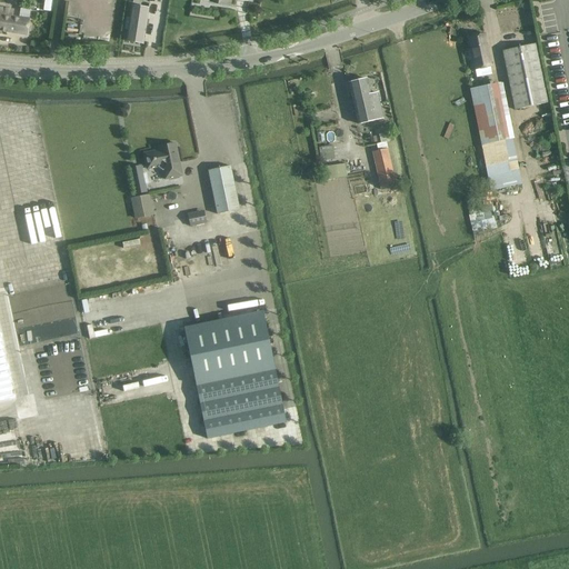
[(45,0),(43,11),(52,12),(53,0),(45,0)]
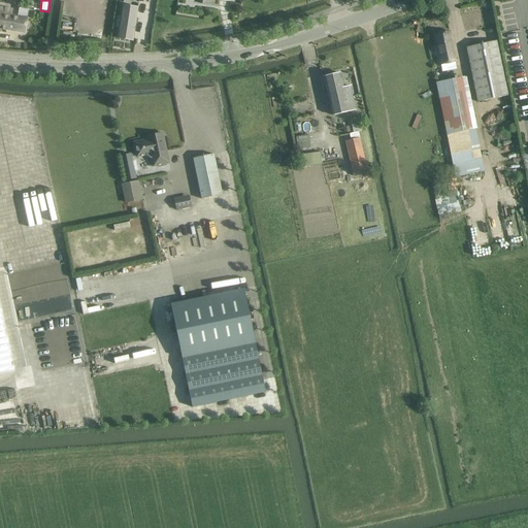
[(137,8),(122,6),(117,38),(133,41),(137,8)]
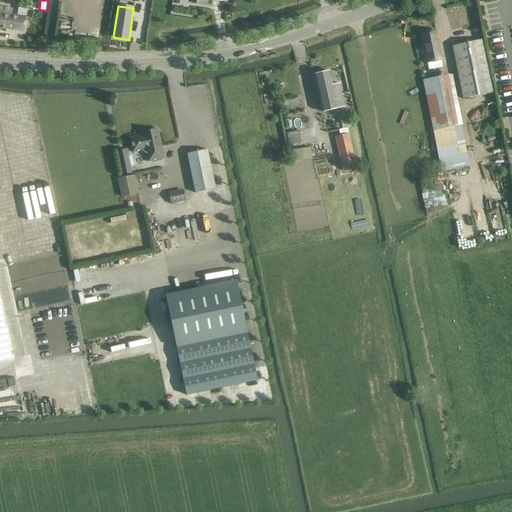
[(11,15),(12,9),(0,7),(0,27),(24,32),(26,18),(27,9),(18,8),(17,16),(11,15)]
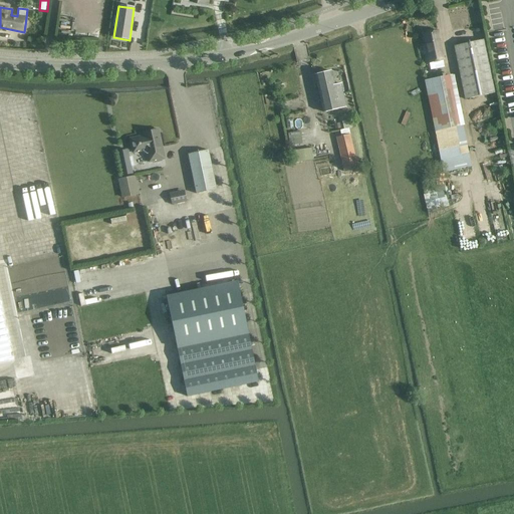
[(424,34),(426,43),(430,63),(434,62),(435,69),(445,67),(443,60),(437,31),(424,34)]
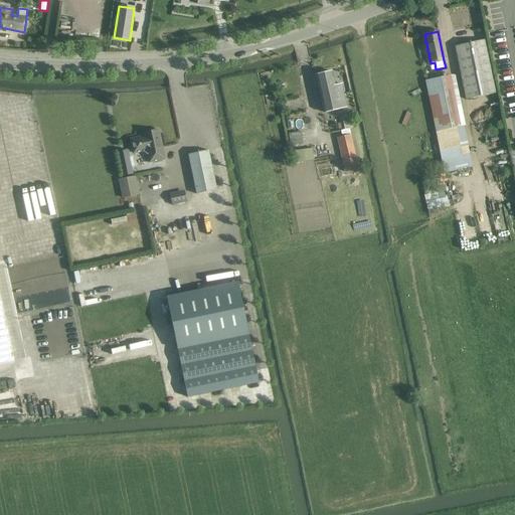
[(466,100),(496,94),(485,40),(455,46),(466,100)]
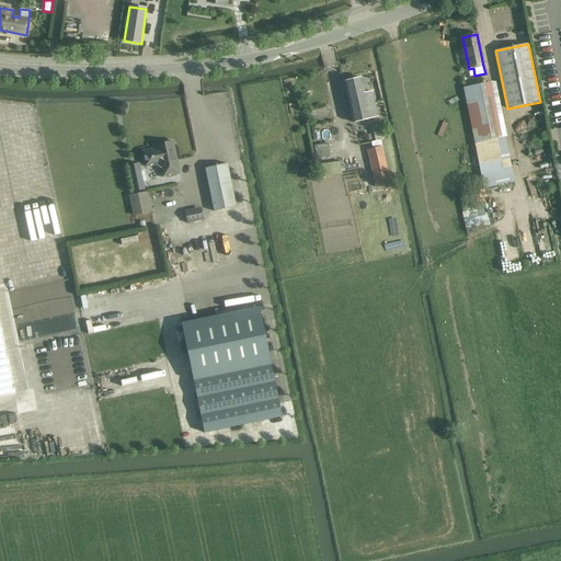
[(344,82),(353,123),(377,117),(371,92),(365,93),(361,78),(344,82)]
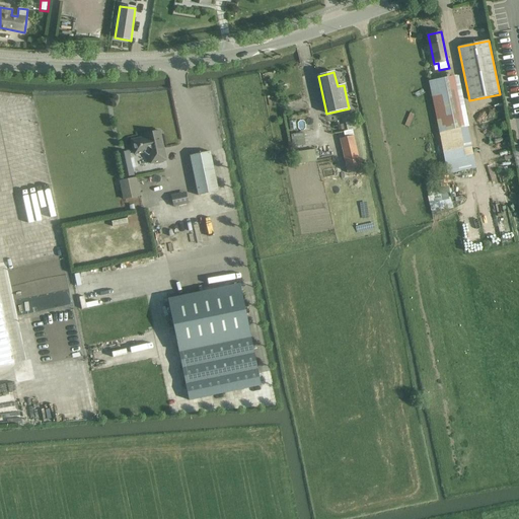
[(458,74),(429,80),(445,174),(475,168),(458,74)]
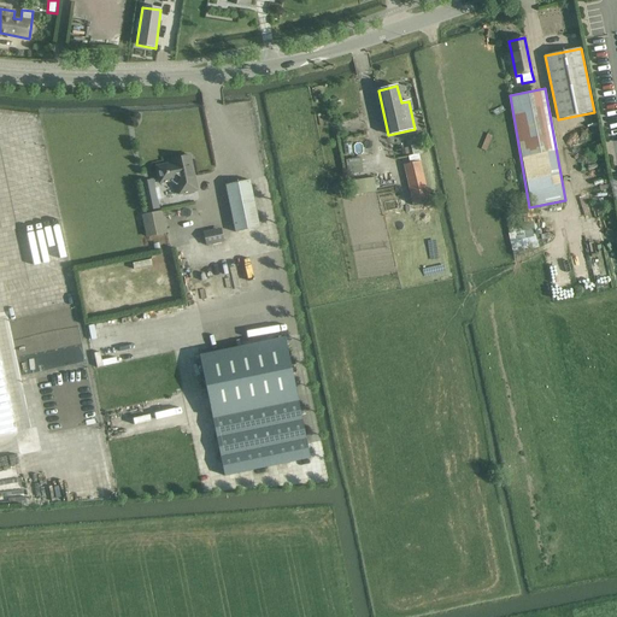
[(587,125),(591,144),(601,141),(598,123),(587,125)]
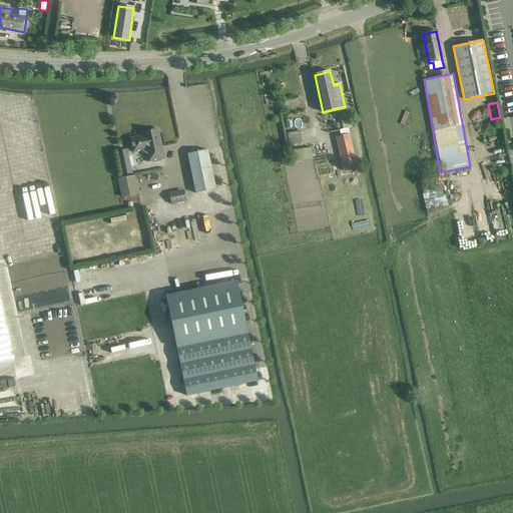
[(161,146),(159,134),(158,129),(142,133),(143,136),(129,138),(132,153),(141,151),(147,155),(148,162),(161,159),(159,147),(161,146)]
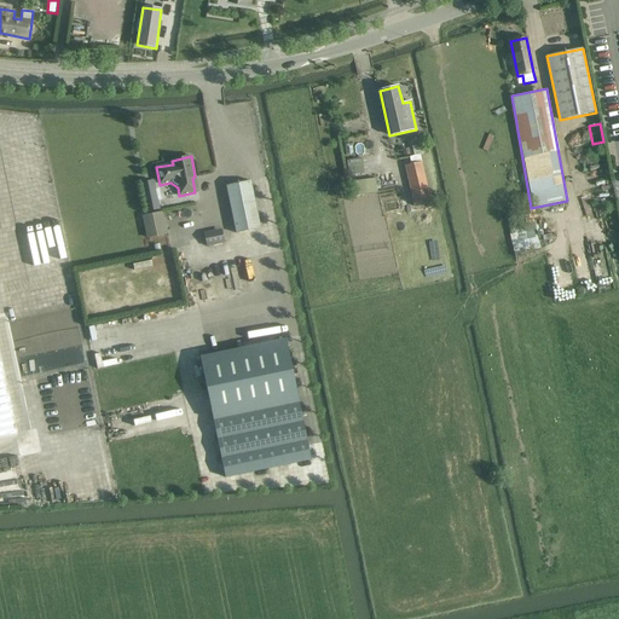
[(422,162),(405,166),(414,207),(431,203),(422,162)]
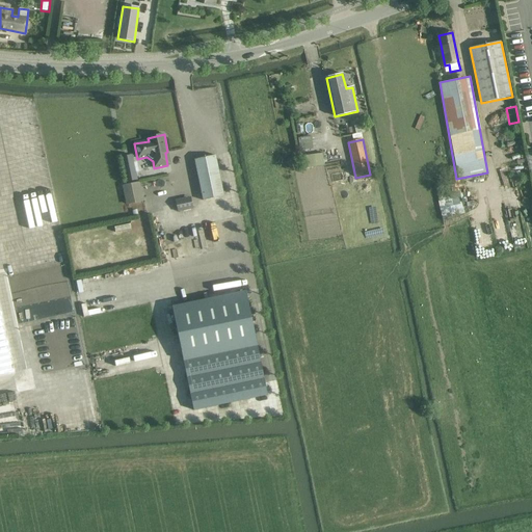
[(322,154),(303,156),(304,168),(324,166),(322,154)]
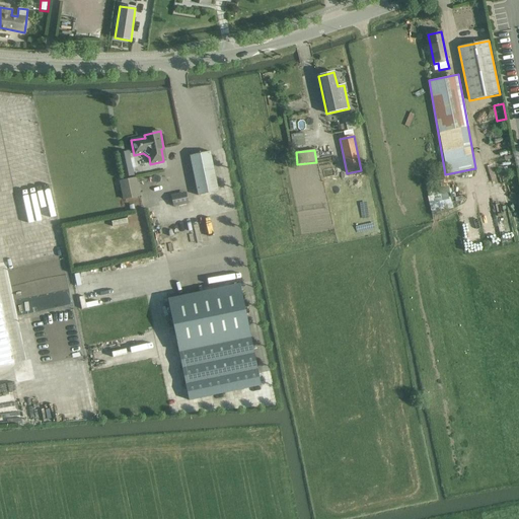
[(129,151),(118,153),(123,178),(134,175),(133,168),(131,158),(129,151)]
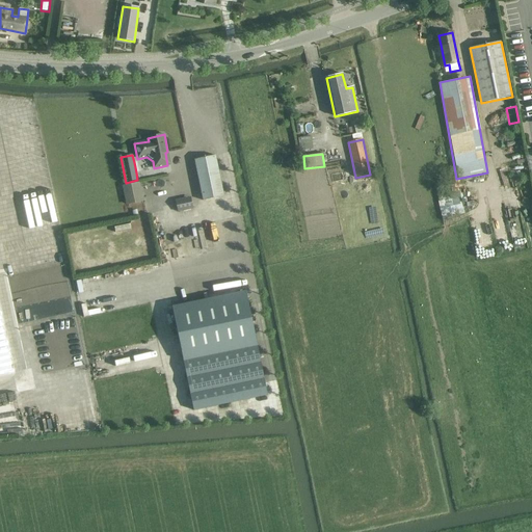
[(194,160),(203,201),(223,196),(215,156),(194,160)]
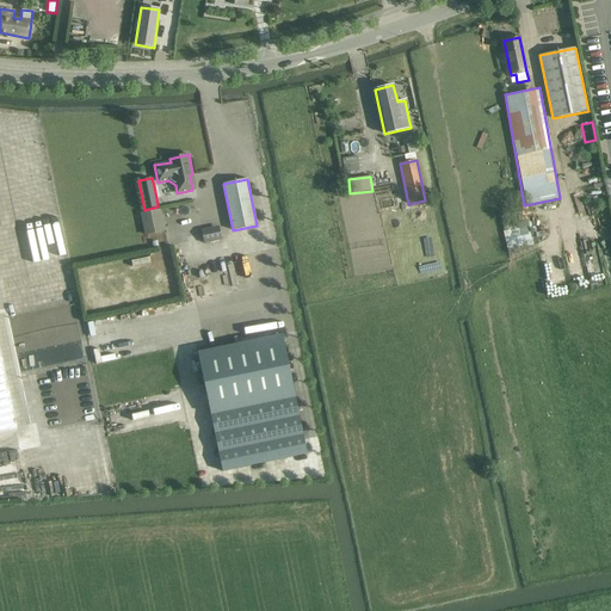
[(144,235),(154,234),(165,232),(160,209),(141,214),(144,235)]
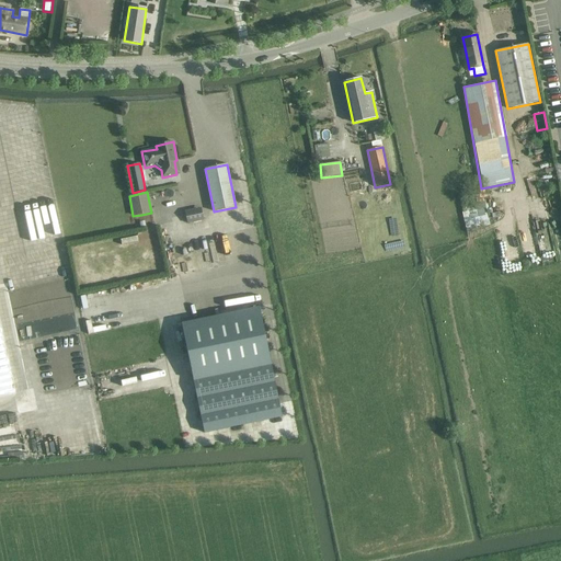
[(461,207),(467,233),(476,231),(476,229),(478,229),(477,227),(481,226),(480,221),(489,219),(485,203),(461,207)]
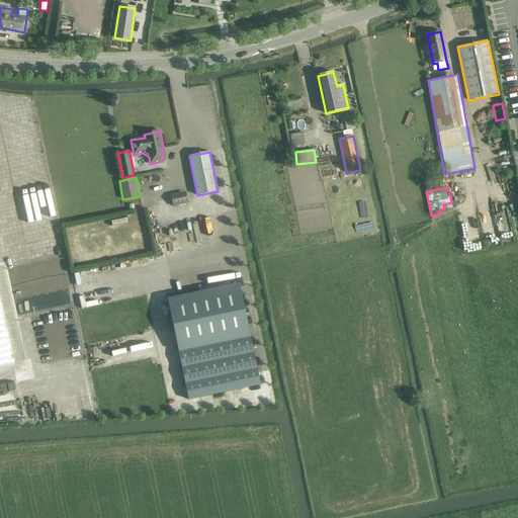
[(173,206),(187,203),(185,192),(171,195),(173,206)]
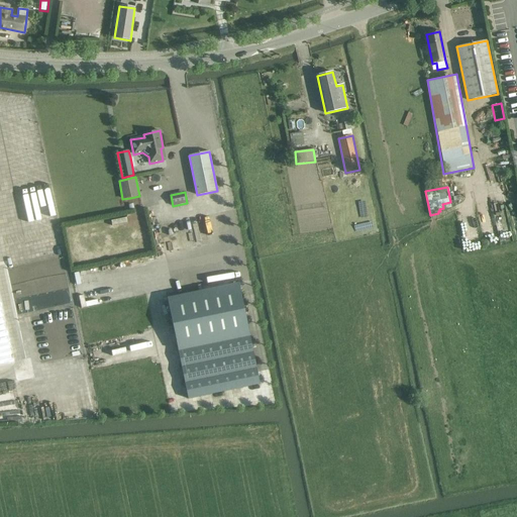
[(239,283),(167,298),(178,350),(188,400),(260,385),(249,336),(239,283)]
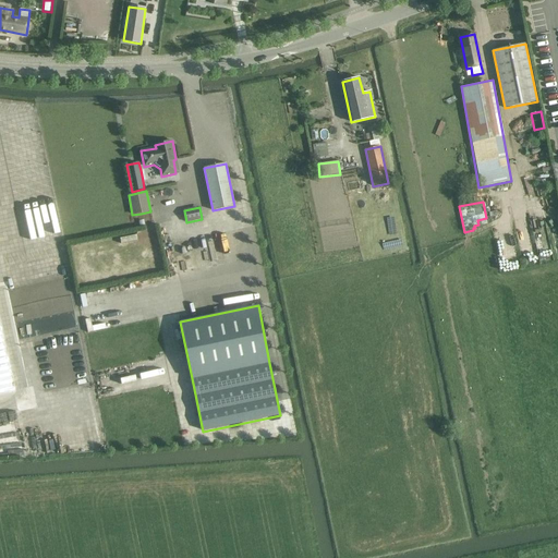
[(0,392),(13,390),(9,371),(0,328),(0,392)]
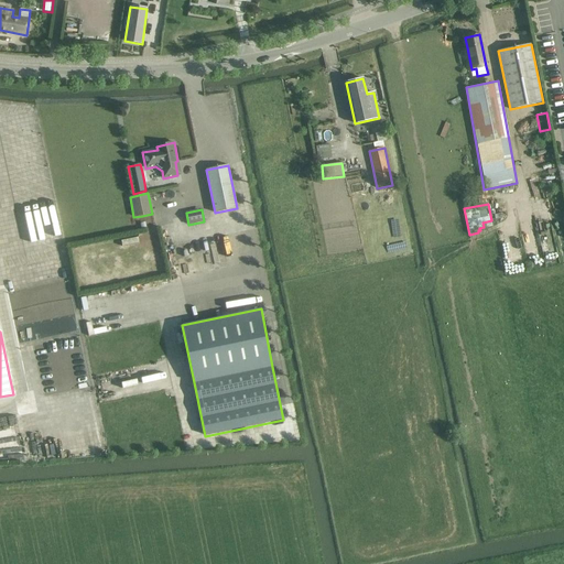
[(22,452),(23,463),(34,462),(33,451),(22,452)]
